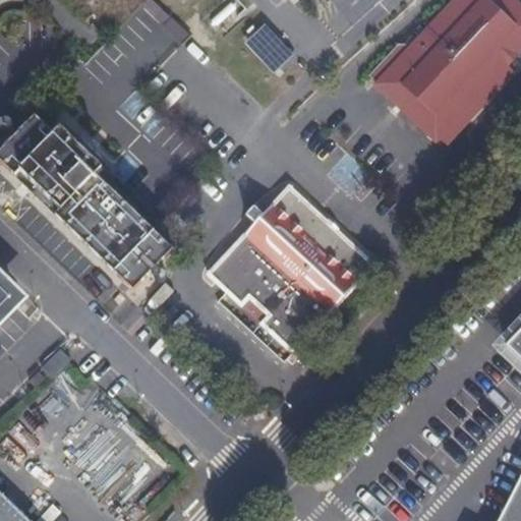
[(520,6),(514,0),(459,0),(413,50),(406,44),(399,44),(370,75),(422,124),(424,121),(449,143),(516,72),(503,60),(513,48),(516,51),(520,45),(520,6)]
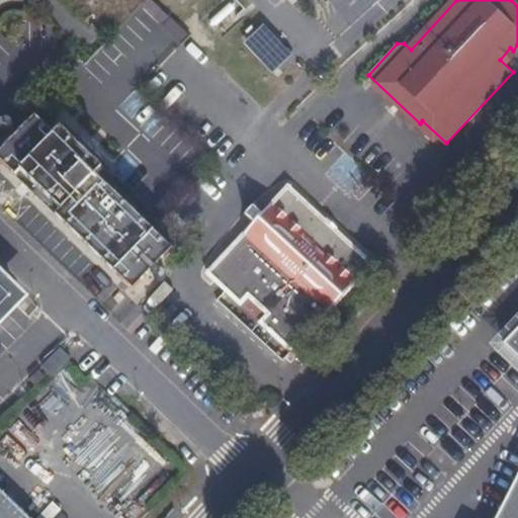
[(34,113),(0,149),(0,160),(13,174),(20,168),(61,208),(55,214),(133,288),(172,247),(95,172),(101,166),(59,125),(53,132),(34,113)]
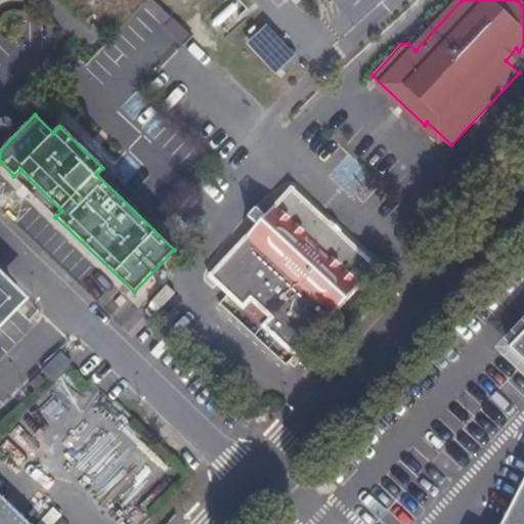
[(333,314),(379,265),(293,185),(247,235),(208,276),(228,294),(220,303),(287,364),(333,314)]
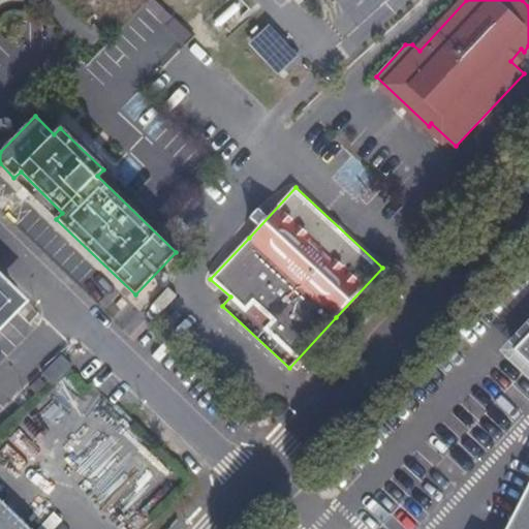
[(0,318),(16,303),(0,287),(0,318)]
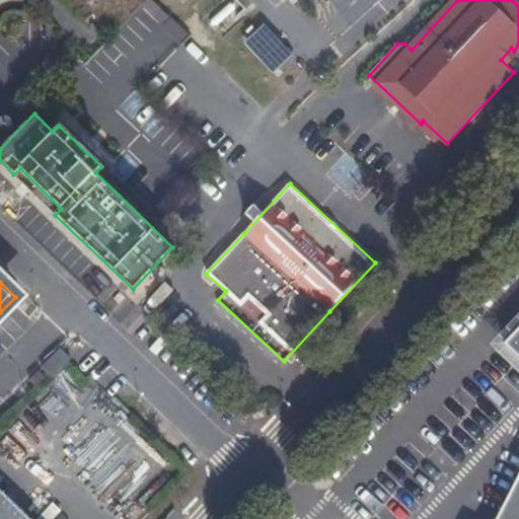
[(518,518),(518,328),(504,344),(518,358),(518,473),(495,518),(518,518)]
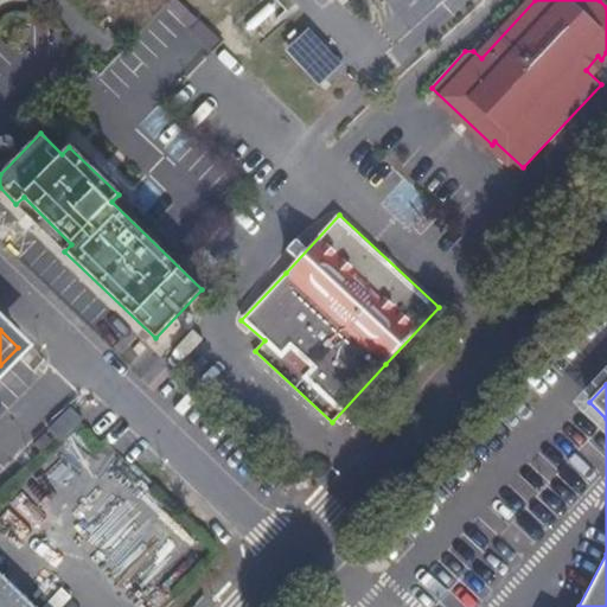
[(36,445),(42,451),(50,442),(44,435),(36,445)]
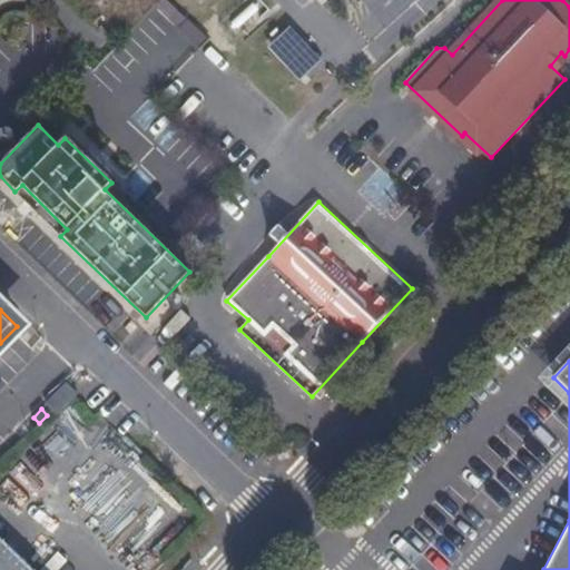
[(0,569),(26,569),(0,544),(0,569)]
